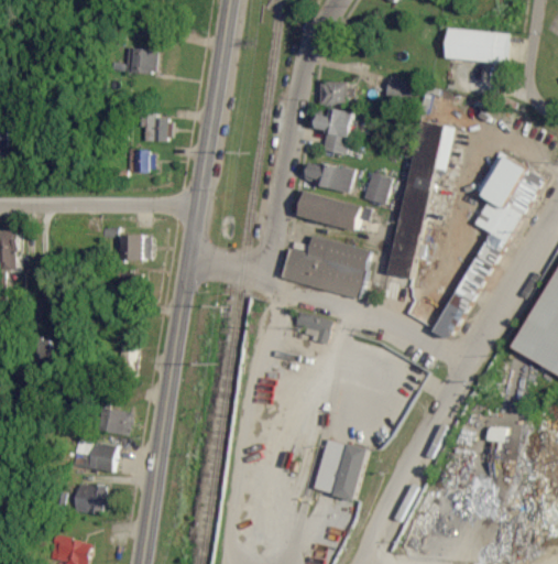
[(504,32),(446,29),(444,58),(503,63),(504,32)]
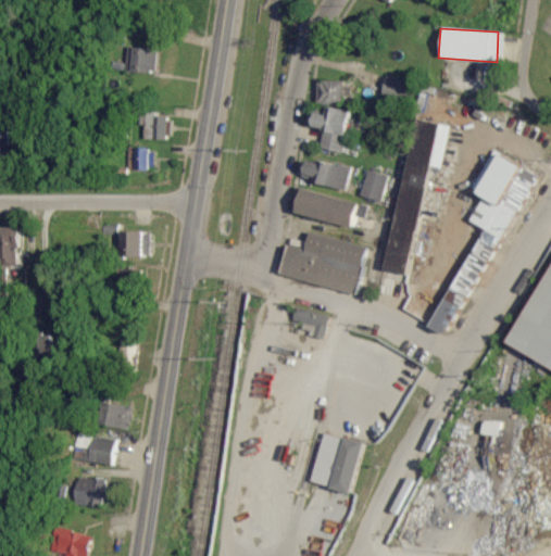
[(122,72),(153,73),(154,49),(123,48),(122,72)]
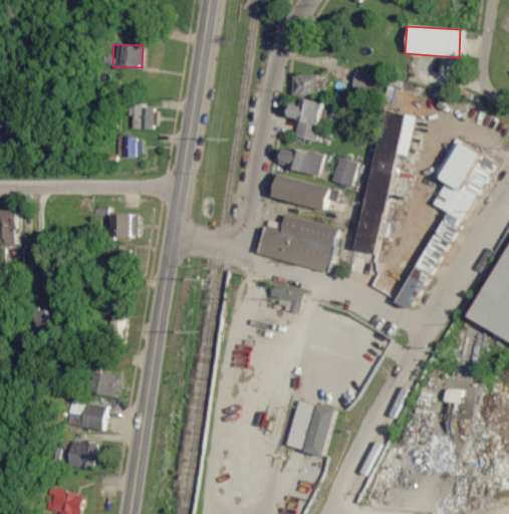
[(372,93),(377,76),(354,69),(349,86),(372,93)]
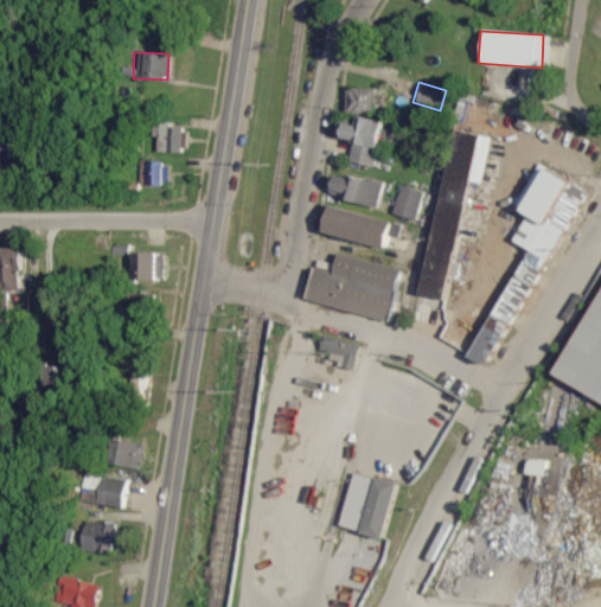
[(341,114),(377,114),(378,89),(343,88),(341,114)]
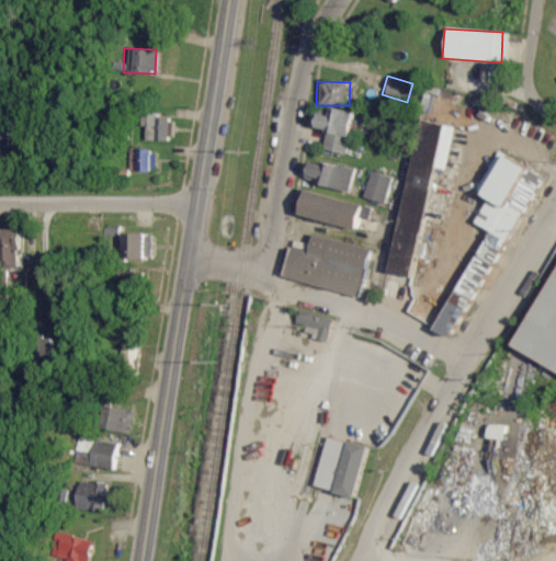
[(351,112),(328,107),(326,116),(315,114),(313,127),(324,129),(320,149),(343,153),(351,112)]
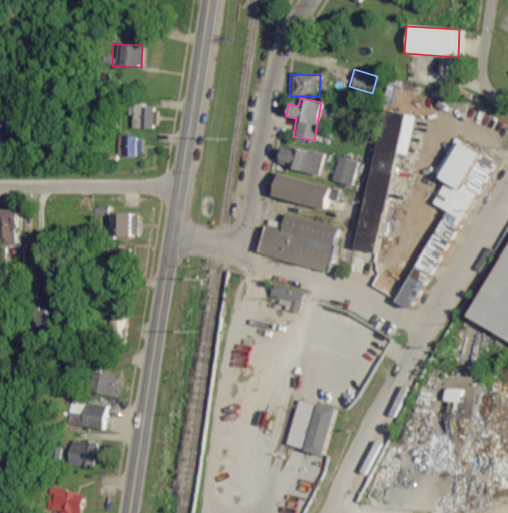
[(129,127),(153,128),(154,109),(140,108),(140,103),(129,103),(129,127)]
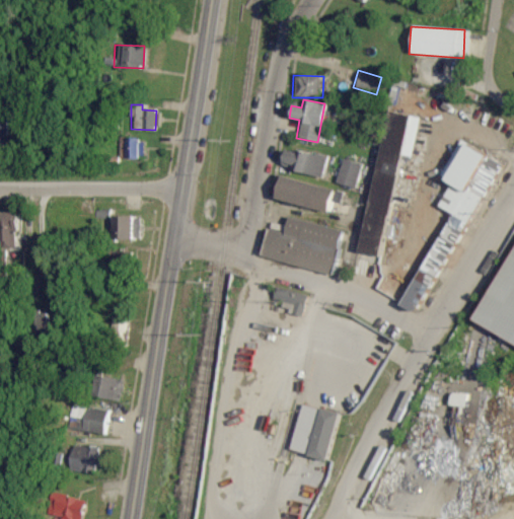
[(358,251),(379,255),(396,158),(409,160),(417,117),(383,110),(358,251)]
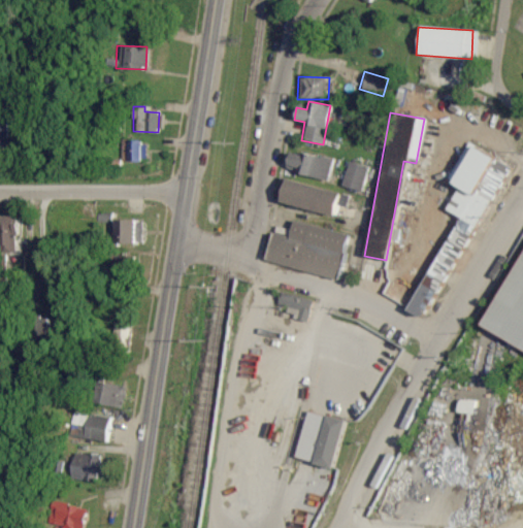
[(118,141),(118,161),(142,162),(143,141),(118,141)]
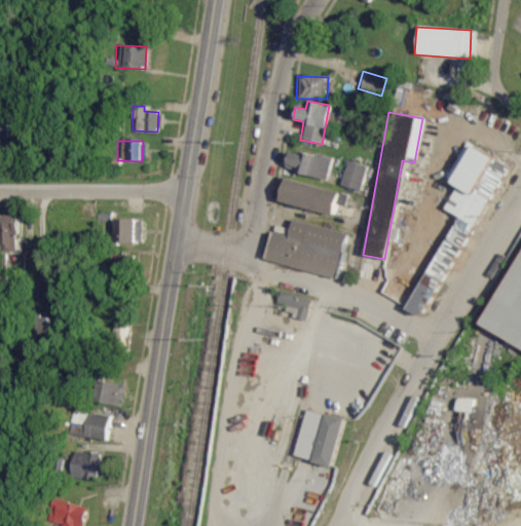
[(405,310),(421,318),(505,163),(463,141),(443,178),(455,185),(442,209),(455,216),(405,310)]
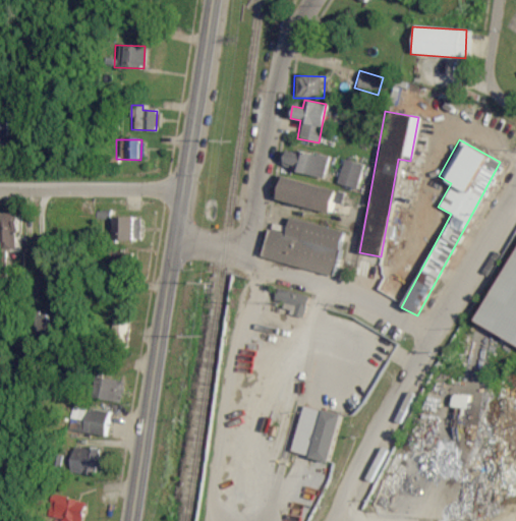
[(326,158),(285,148),(280,167),(321,178),(326,158)]
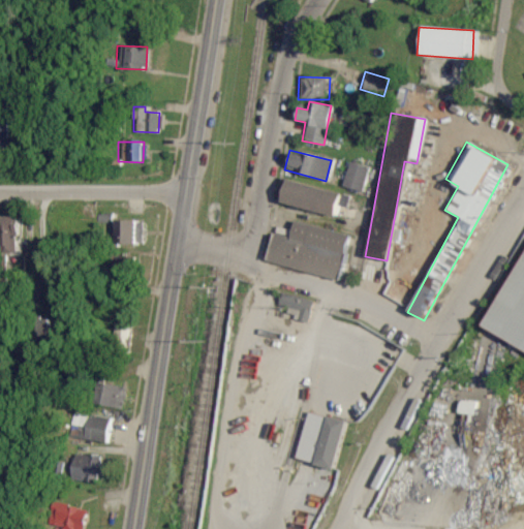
[(366,166),(345,161),(339,186),(360,191),(366,166)]
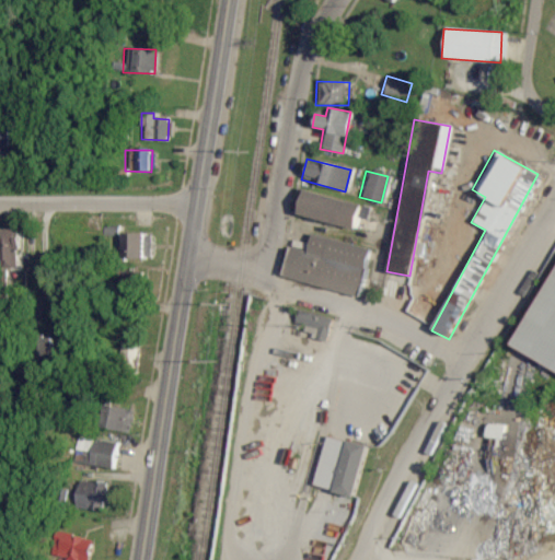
[(365,219),(367,205),(301,191),(299,198),(293,197),(290,213),(354,226),(355,217),(365,219)]
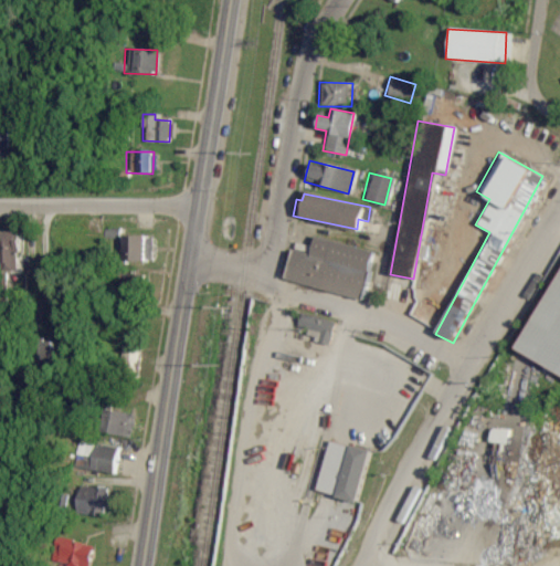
[(0,270),(14,271),(16,231),(0,231),(0,270)]
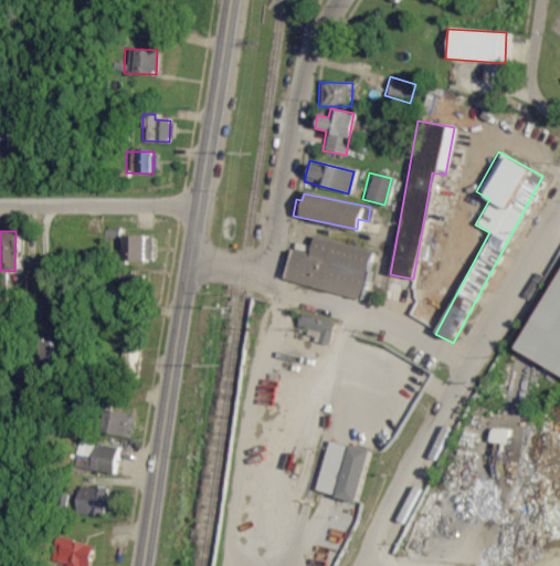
[(120,237),(122,262),(150,260),(149,236),(120,237)]
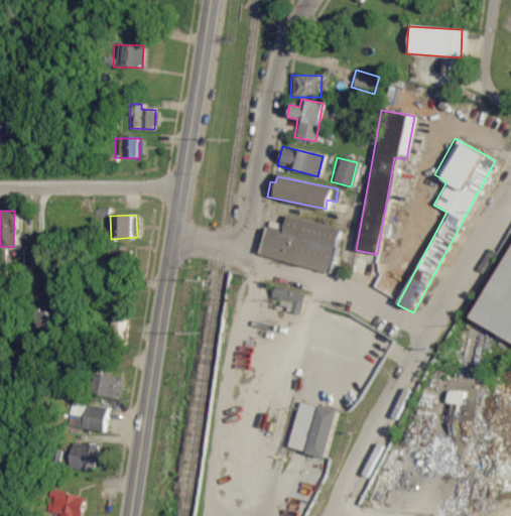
[(338,228),(284,215),(282,225),(265,221),(257,255),(327,272),(338,228)]
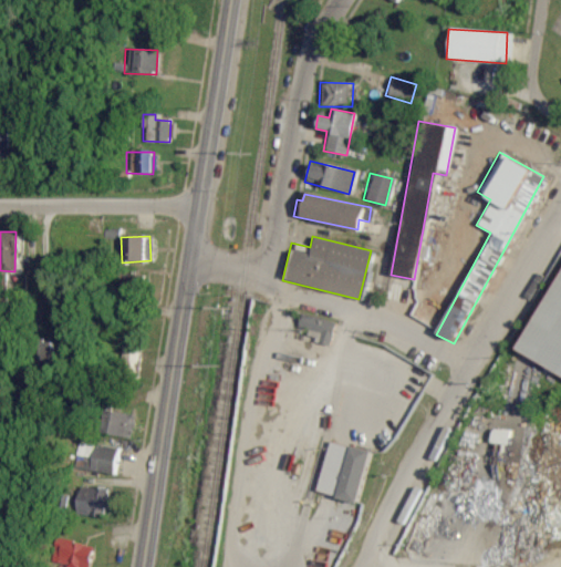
[(560,374),(560,268),(517,351),(560,374)]
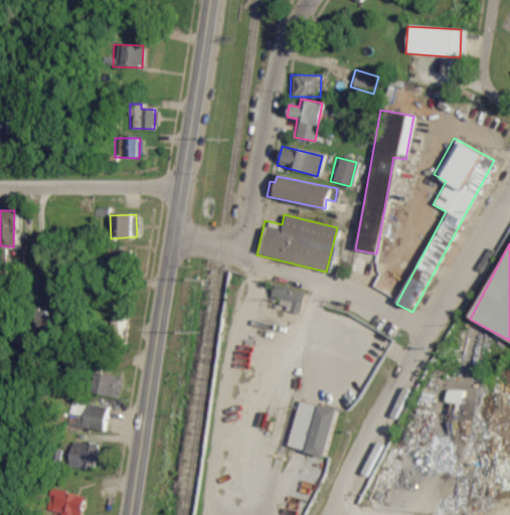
[(289,303),(286,311),(296,314),(302,294),(272,285),(268,297),(289,303)]
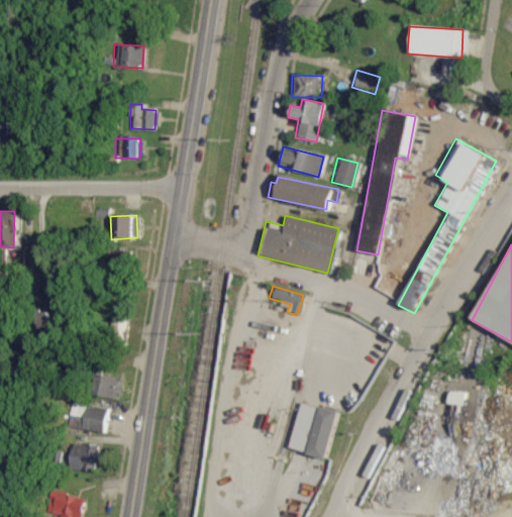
[(119,380),(91,374),(87,394),(115,400),(119,380)]
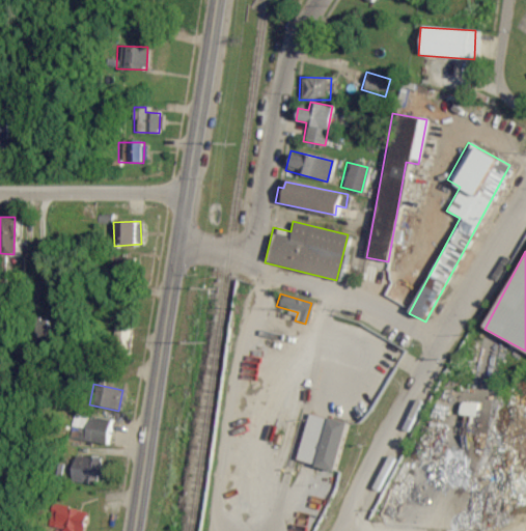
[(333,471),(345,423),(307,413),(295,460),(333,471)]
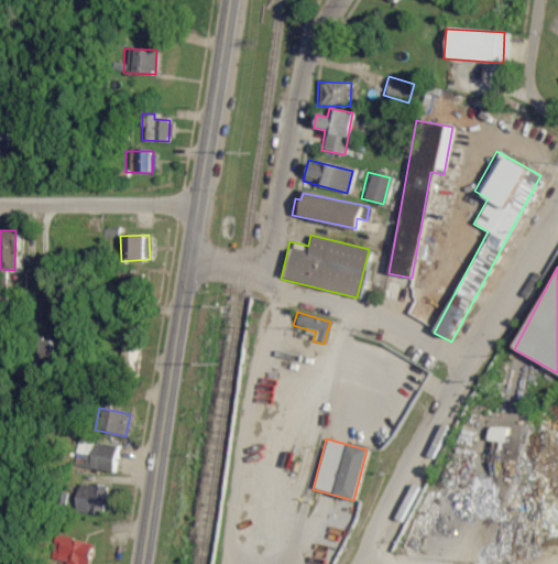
[(87,469),(111,472),(113,445),(89,443),(87,469)]
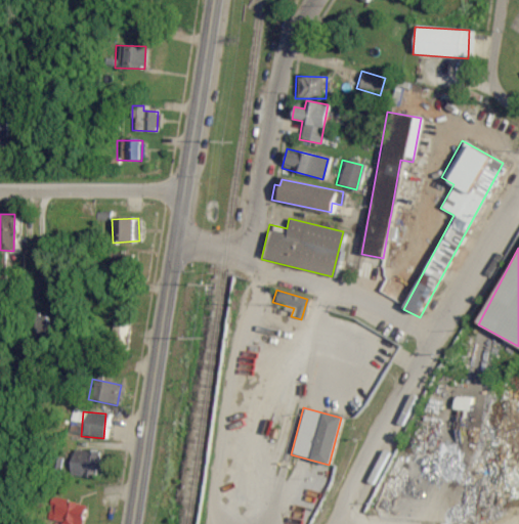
[(92,469),(94,469),(95,451),(70,449),(68,476),(91,478),(92,469)]
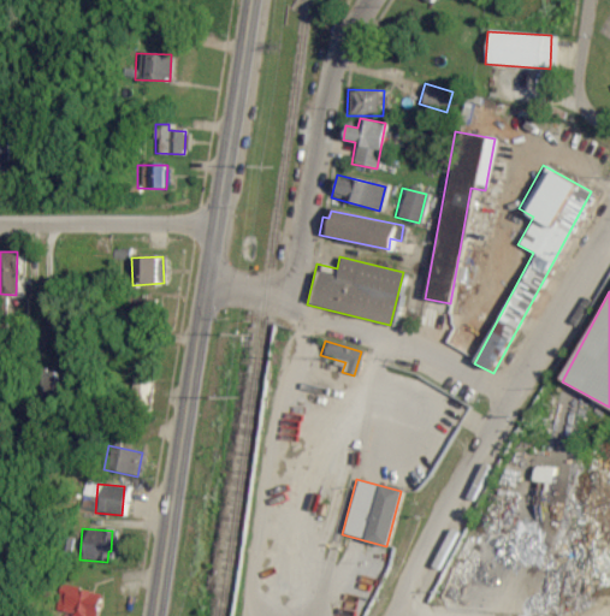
[(69,615),(93,615),(99,594),(69,586),(61,614),(69,615)]
